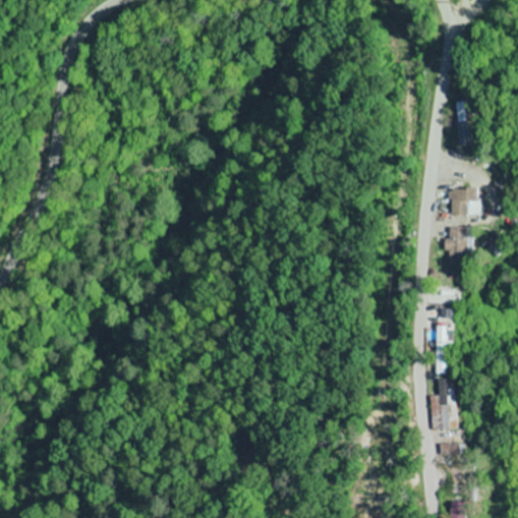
[(454,187),(454,214),(483,214),(483,197),(480,197),(480,187),(454,187)]
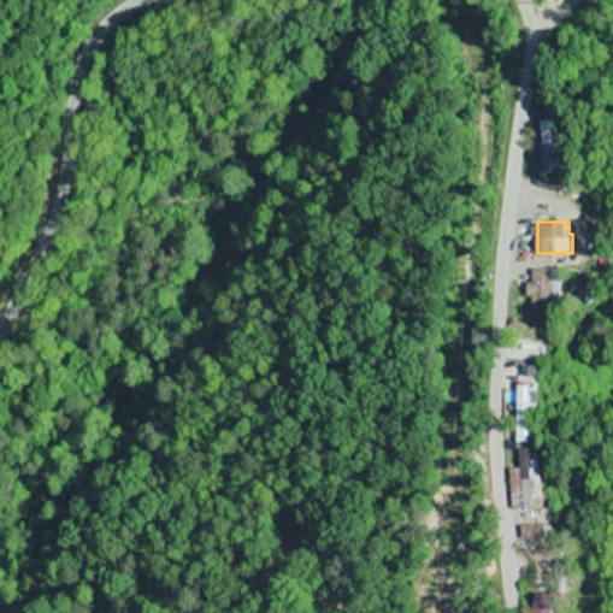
[(555,267),(535,267),(535,282),(528,282),(528,294),(538,295),(538,302),(554,302),(555,267)]
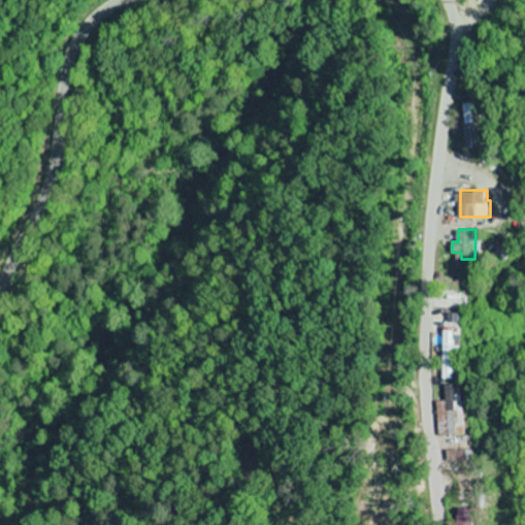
[(451,347),(460,348),(461,329),(441,328),(440,379),(451,379),(451,347)]
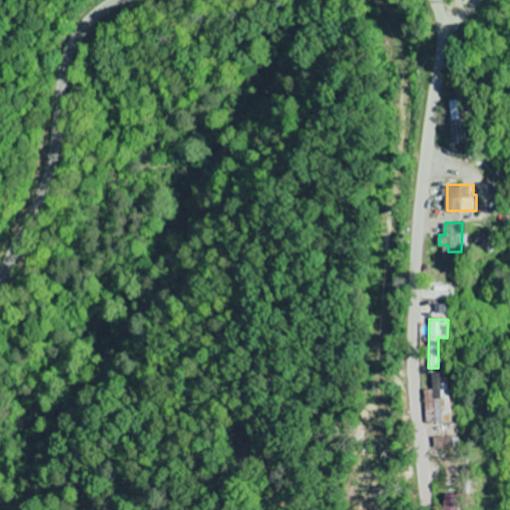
[(420,389),(420,423),(446,422),(444,373),(428,374),(429,389),(420,389)]
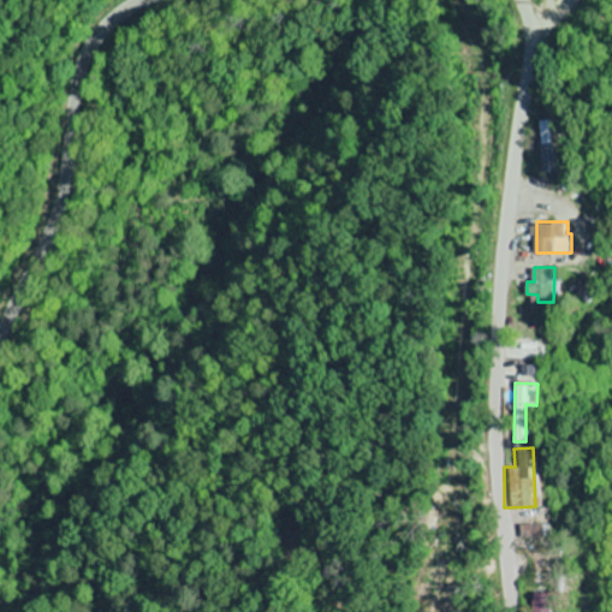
[(529,611),(550,611),(550,592),(529,593),(529,611)]
